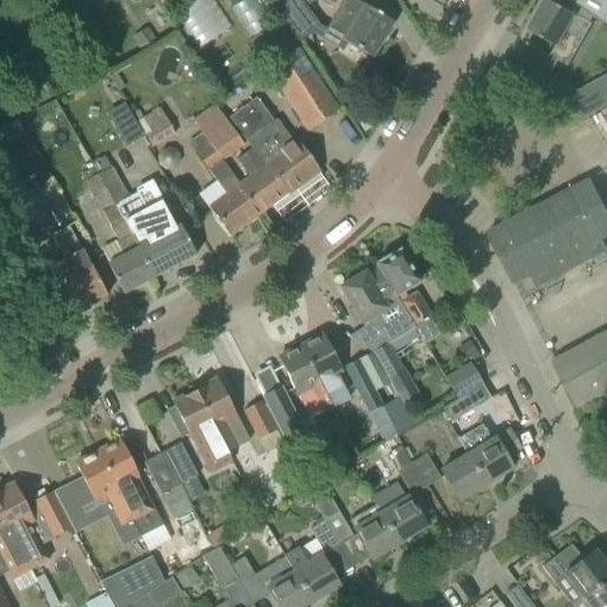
[(187,0),(176,7),(201,45),(233,25),(217,0),(187,0)]
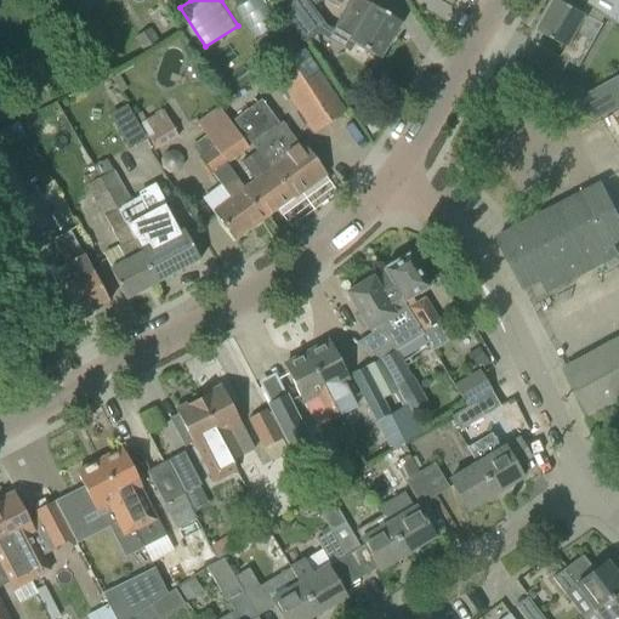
[(257,35),(279,20),(265,0),(244,0),(237,6),(257,35)]
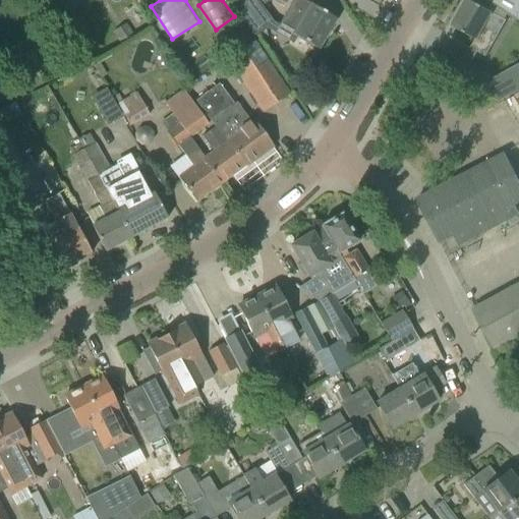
[(269,24),(275,19),(260,0),(244,0),(235,7),(255,35),(267,26),(269,24)]
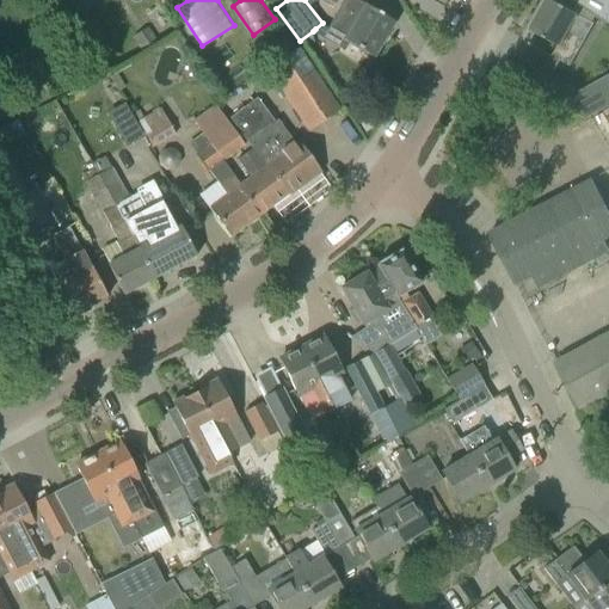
[(315,29),(313,31),(342,48),(346,41),(374,56),(395,20),(361,0),(344,0),(328,28),(323,24),(323,23),(315,29)]
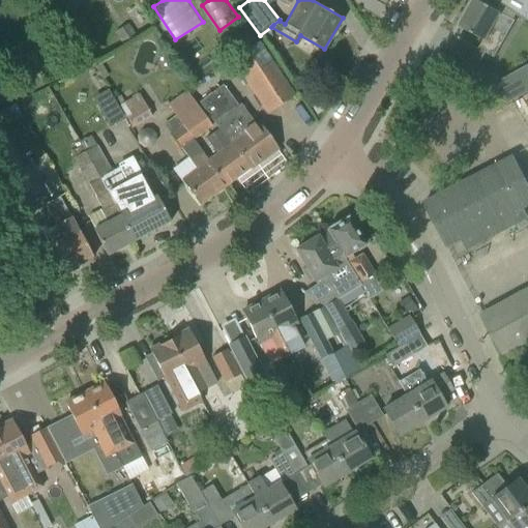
[(474,0),(461,25),(485,39),(479,48),(495,56),(507,35),(516,20),(481,0),(474,0)]
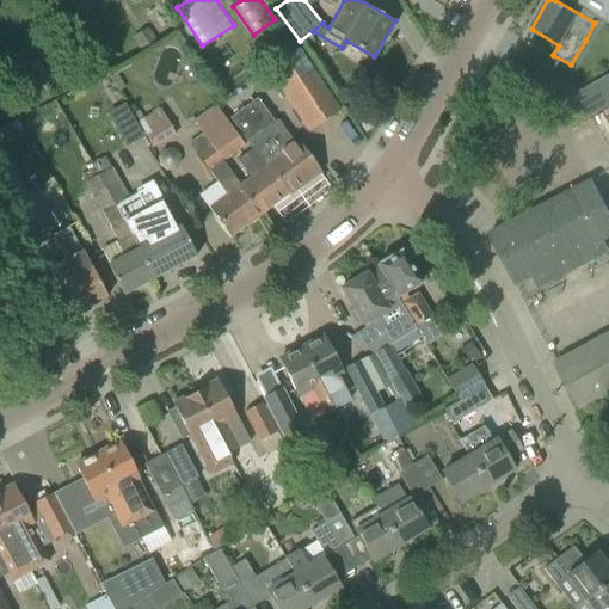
[(269,68),(309,129),(342,109),(300,47),(281,18),(250,40),(269,68)]
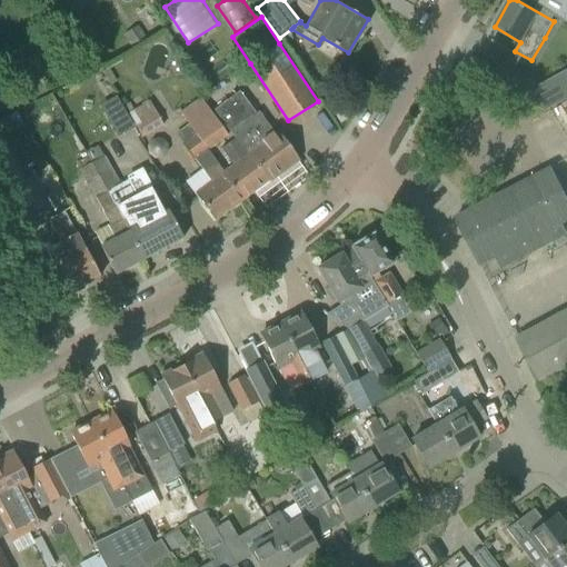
[(139,26),(126,33),(132,45),(146,38),(139,26)]
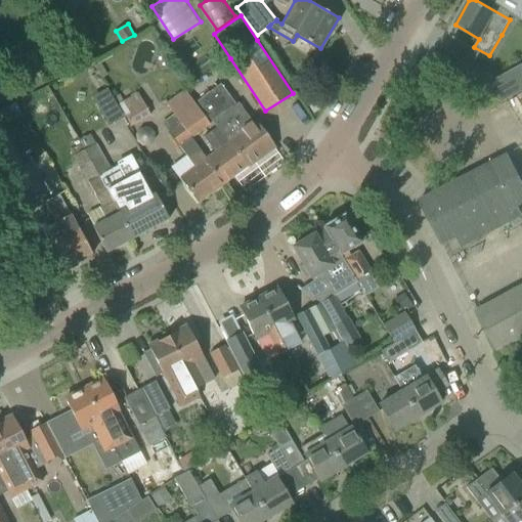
[(34,48),(25,53),(34,68),(35,71),(44,66),(42,62),(34,48)]
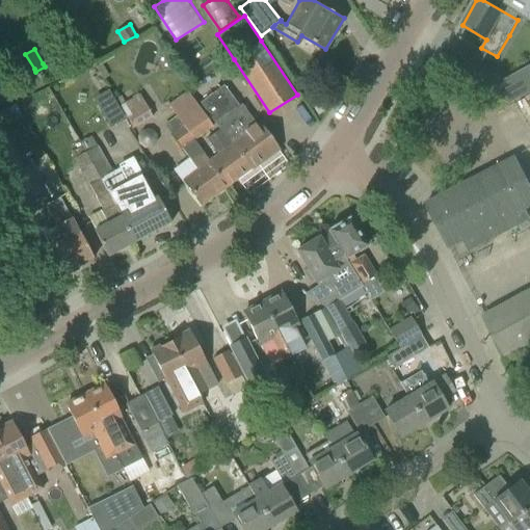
[(171,50),(165,55),(171,65),(179,60),(171,50)]
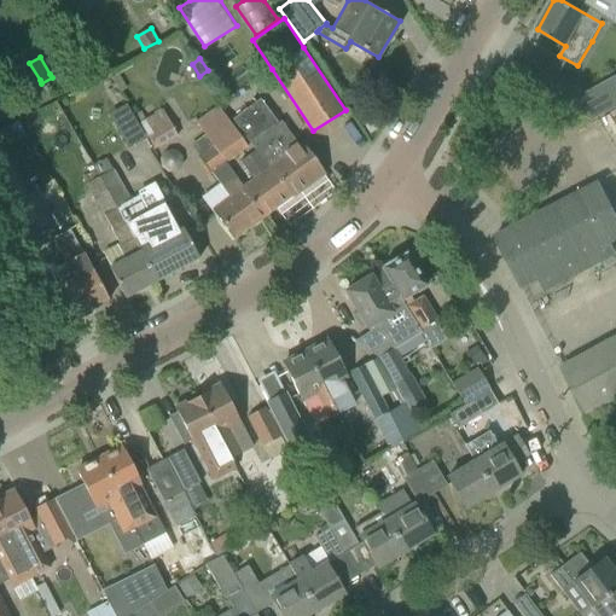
[(544,65),(534,85),(580,111),(594,118),(615,105),(615,77),(591,92),(565,77),(544,65)]
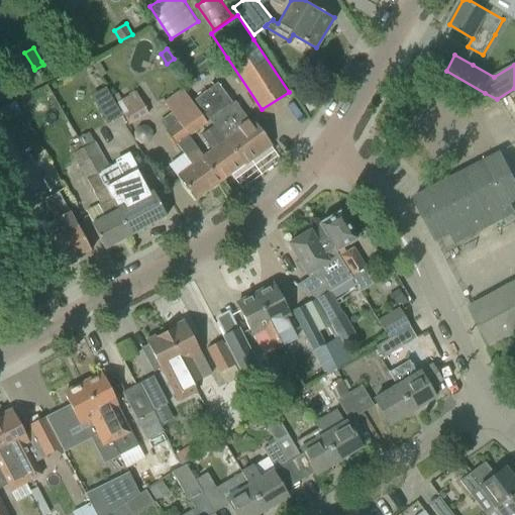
[(212,148),(204,155),(203,156),(221,181),(244,163),(244,164),(273,143),(253,118),(250,121),(235,100),(233,102),(218,82),(195,99),(214,124),(201,134),(212,148)]
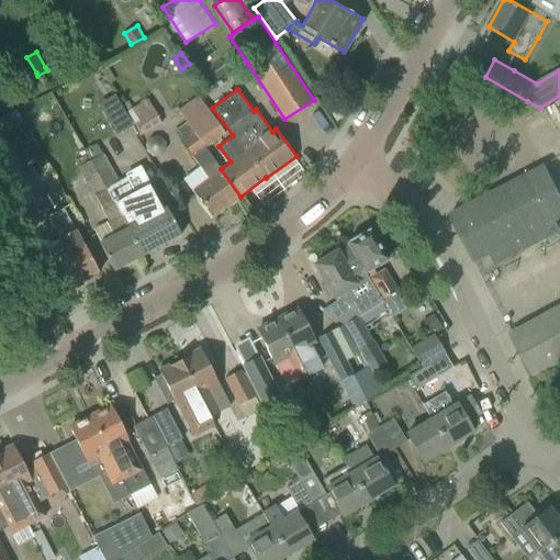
[(179,109),(188,121),(206,146),(225,132),(198,94),(179,109)]
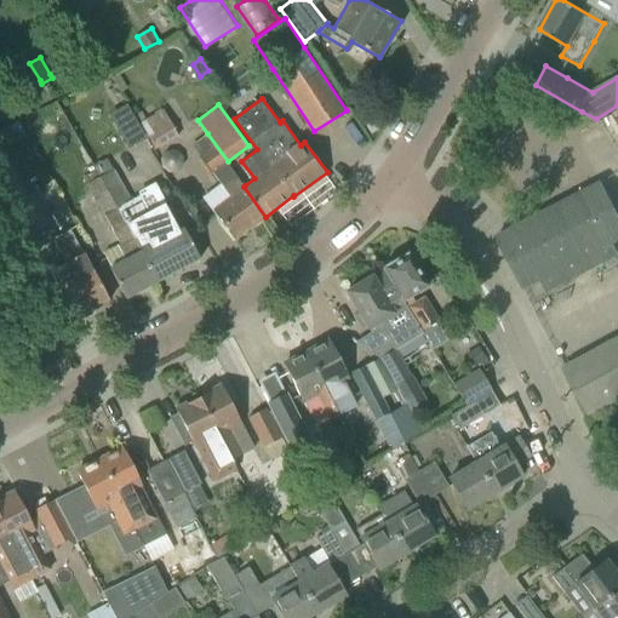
[(130,106),(114,115),(124,131),(132,147),(148,137),(139,122),(130,106)]
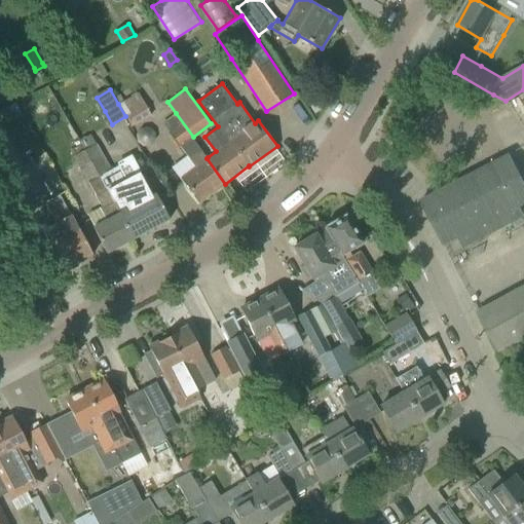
[(120,103),(133,125),(152,114),(140,91),(120,103)]
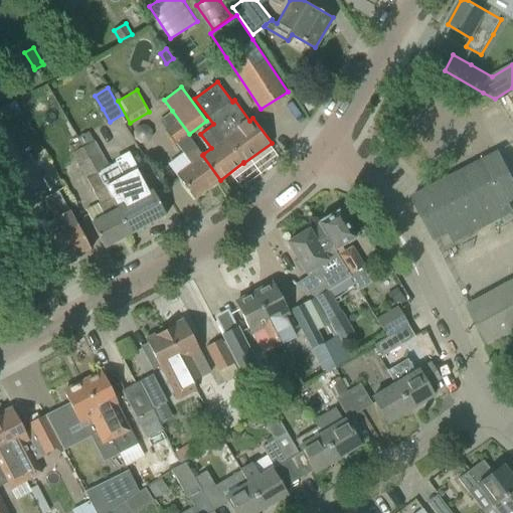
[(172,111),(161,120),(166,128),(166,129),(177,144),(178,143),(184,151),(192,162),(177,173),(195,198),(220,180),(202,155),(203,154),(188,134),(189,134),(172,111)]
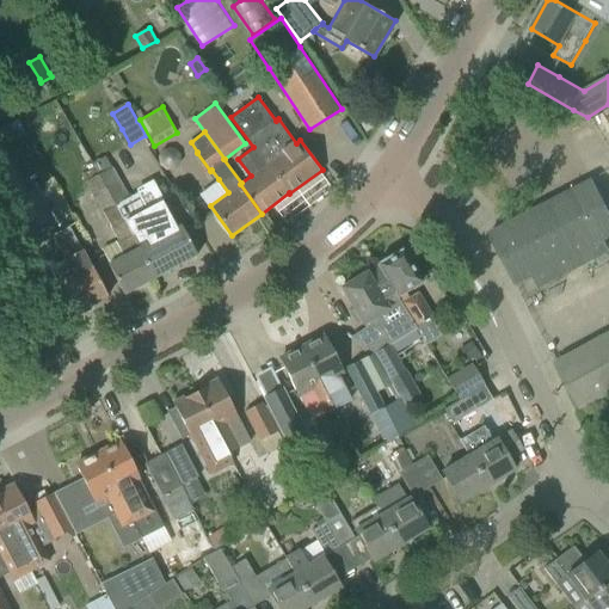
[(0,200),(16,228),(38,216),(0,143),(0,200)]
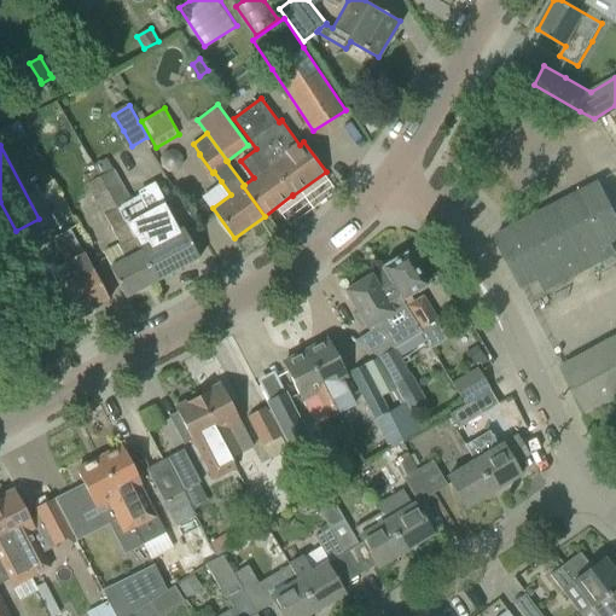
[(167,150),(162,157),(162,166),(169,172),(178,170),(184,163),(182,155),(175,150),(167,150)]
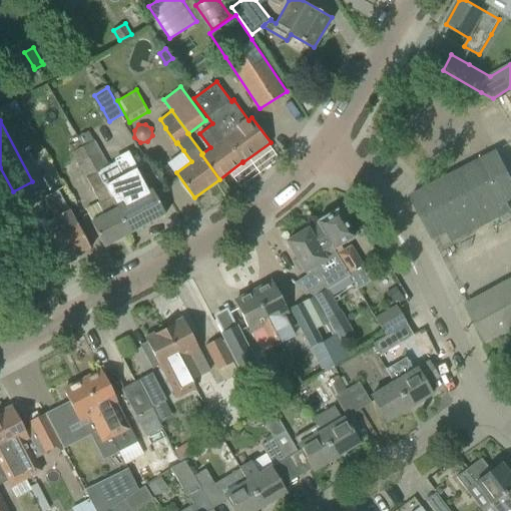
[(94,138),(83,145),(104,184),(116,206),(130,232),(165,213),(156,196),(152,188),(148,190),(136,167),(135,167),(120,175),(114,161),(109,164),(94,138)]
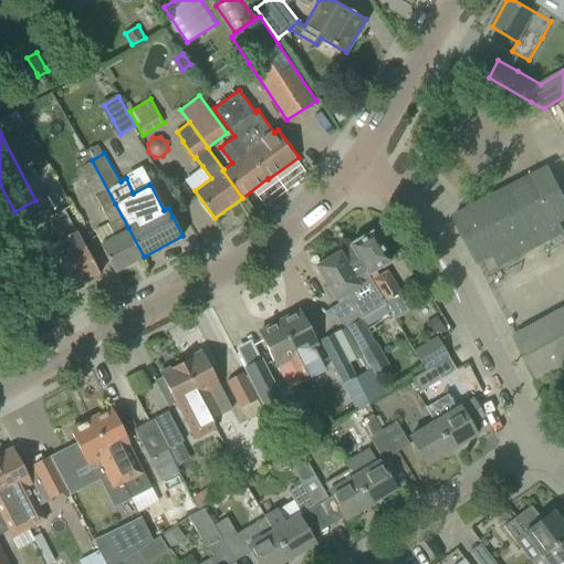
[(92,160),(80,167),(96,195),(104,209),(111,221),(108,222),(115,236),(101,243),(105,252),(115,272),(144,257),(128,228),(115,204),(92,160)]
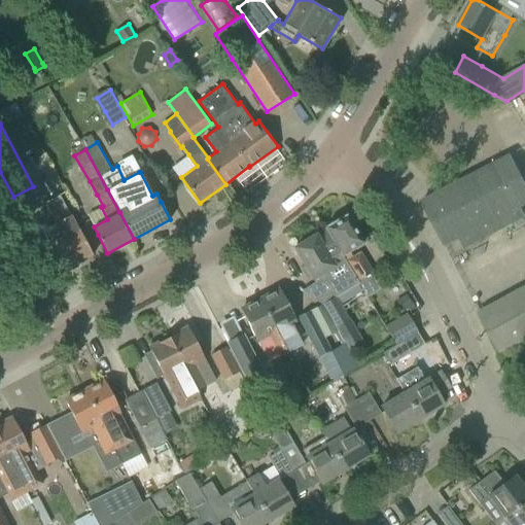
[(457,182),(423,200),(446,244),(447,247),(463,239),(461,236),(459,233),(474,225),(479,235),(481,239),(524,216),(524,211),(522,208),(524,206),(524,179),(512,154),(457,182)]
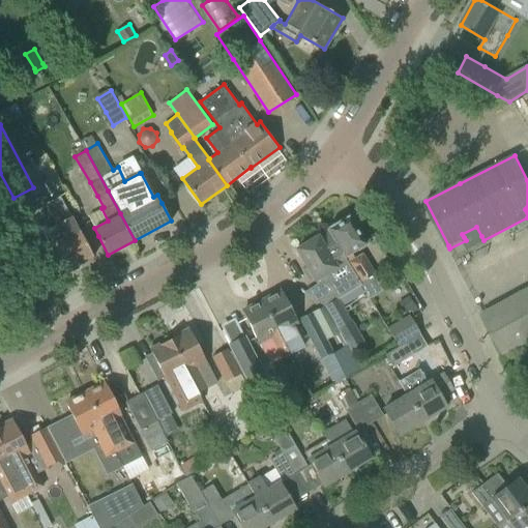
[(44,231),(51,244),(50,244),(64,271),(67,270),(71,271),(79,267),(80,263),(93,256),(79,229),(61,196),(46,203),(57,225),(44,231)]
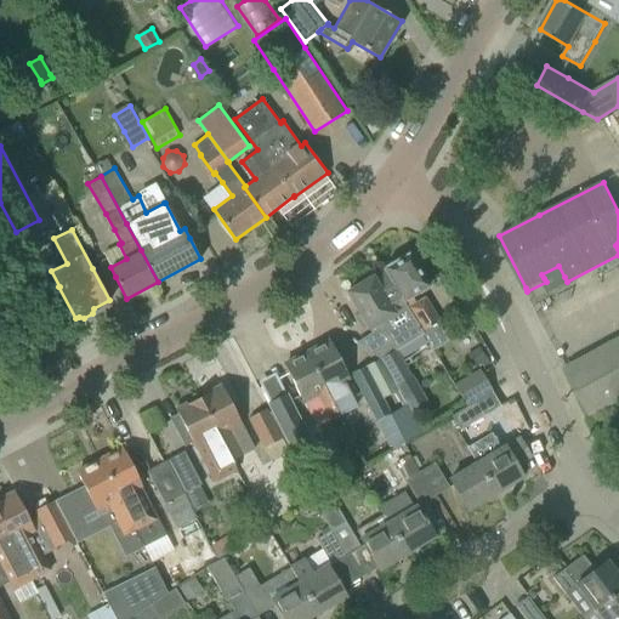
[(387,265),(384,267),(385,268),(408,305),(422,329),(424,330),(430,325),(430,327),(432,325),(431,324),(439,319),(425,296),(416,301),(413,295),(430,285),(409,251),(387,265)]
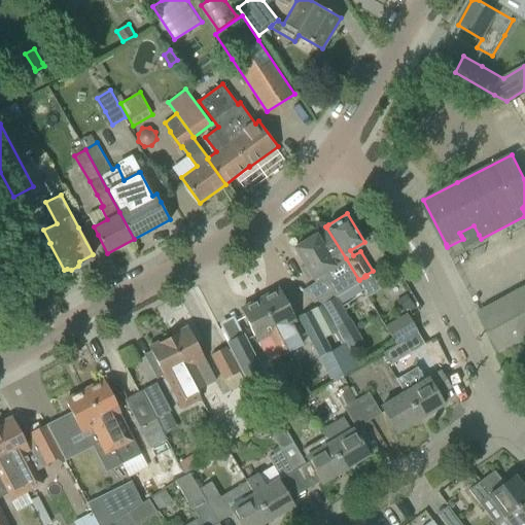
[(316,234),(295,247),(305,264),(302,266),(308,277),(312,274),(314,278),(317,282),(327,275),(334,285),(353,273),(358,280),(359,280),(358,279),(346,258),(326,228),(326,229),(326,230),(322,232),(323,234),(318,237),(316,234)]
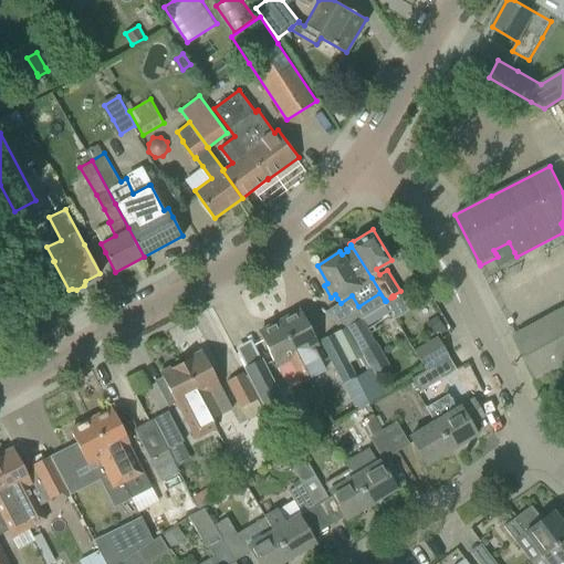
[(563,307),(515,335),(540,377),(563,364),(563,307)]
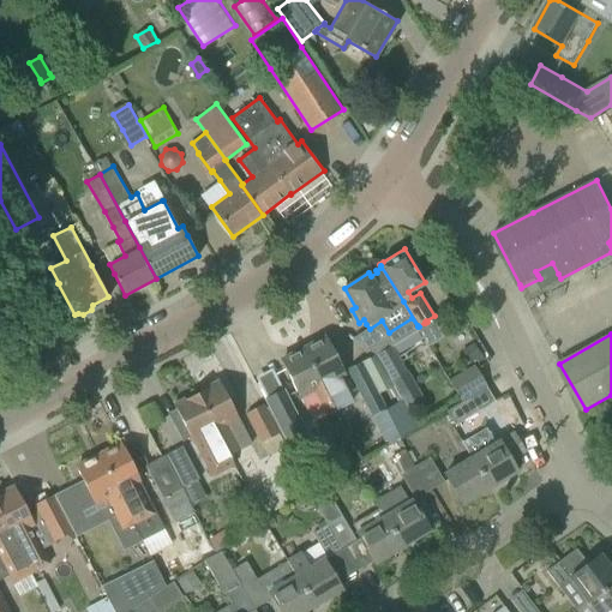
[(354,401),(342,376),(347,373),(337,358),(327,336),(304,348),(336,409),(348,403),(354,401)]
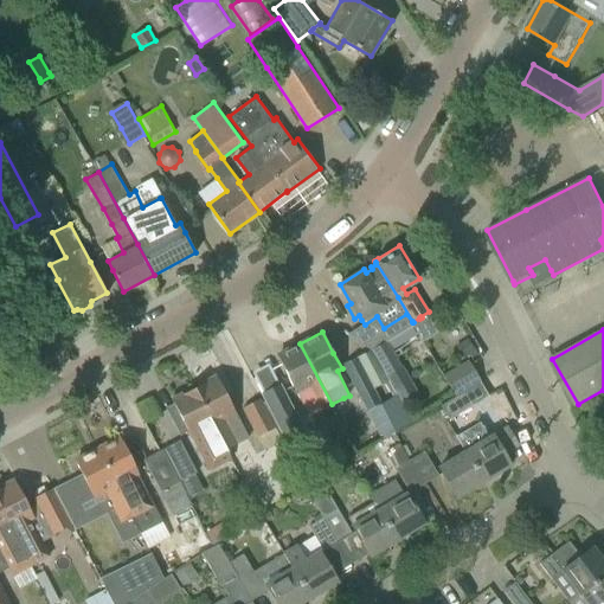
[(402,366),(387,340),(373,348),(387,374),(402,366)]
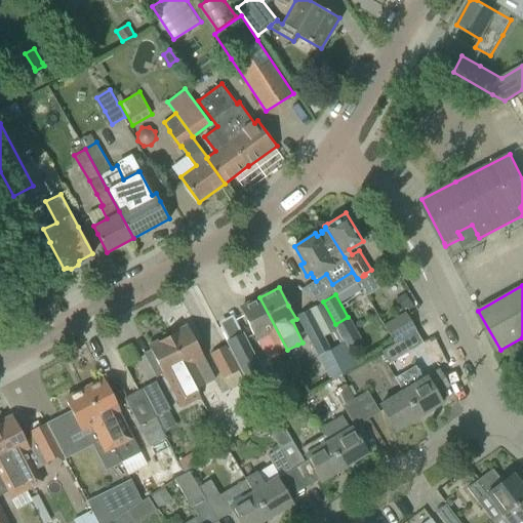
[(287,350),(259,297),(241,308),(250,325),(256,337),(268,360),(278,356),(287,350)]
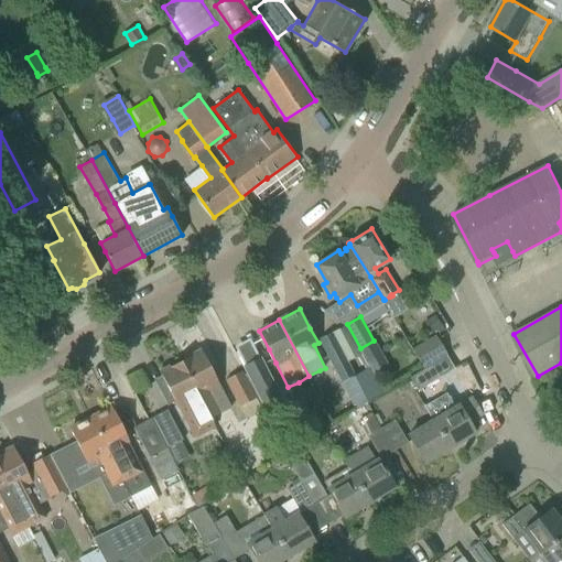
[(360,348),(347,324),(346,325),(332,332),(347,361),(349,360),(361,354),(360,348)]
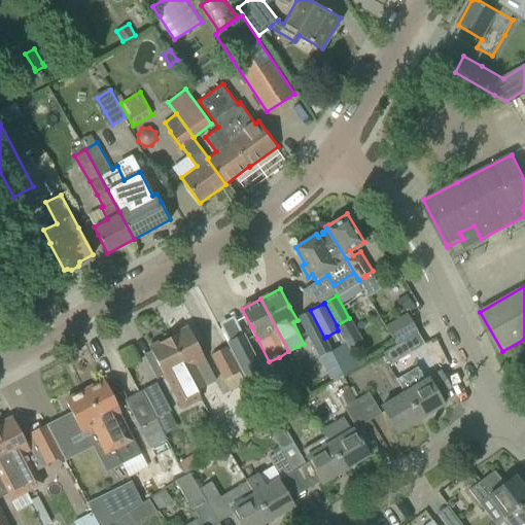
[(324,338),(310,310),(299,315),(331,380),(344,374),(331,351),(333,350),(326,337),(324,338)]
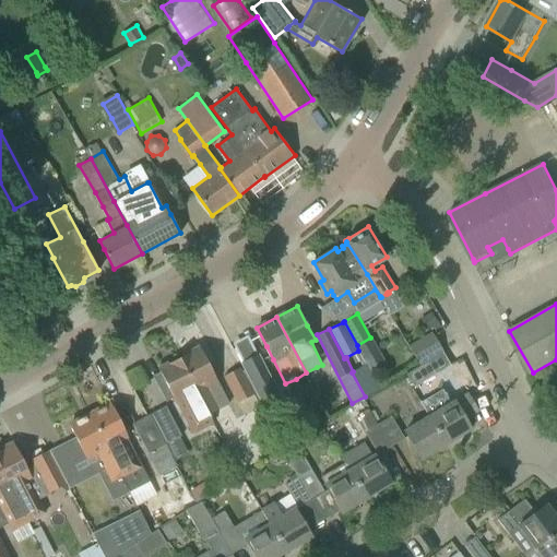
[(410,346),(418,360),(442,347),(434,332),(410,346)]
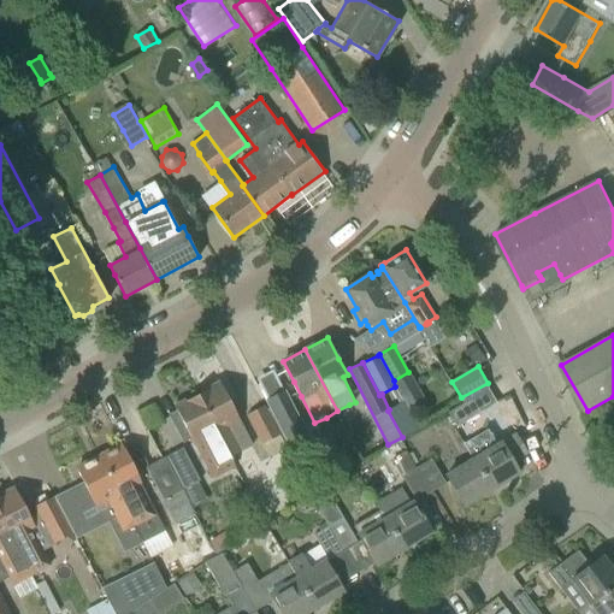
[(220,382),(198,394),(231,456),(253,444),(220,382)]
